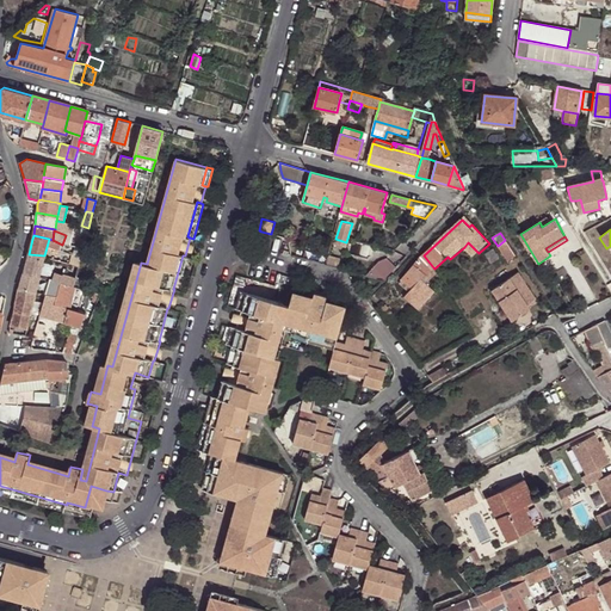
[(57,251),(60,244),(53,240),(49,239),(47,247),(57,251)]
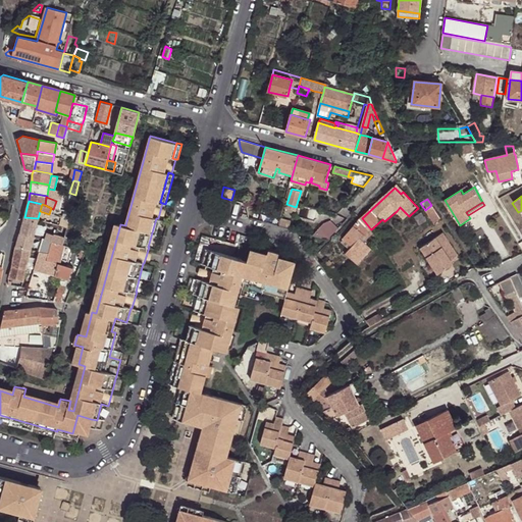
[(434,225),(442,220),(432,205),(431,205),(425,210),(415,217),(420,225),(430,219),(434,225)]
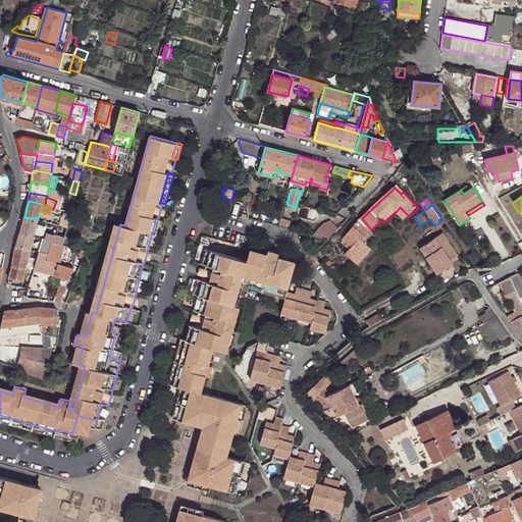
[(248,217),(254,218),(254,213),(252,206),(246,207),(248,217)]
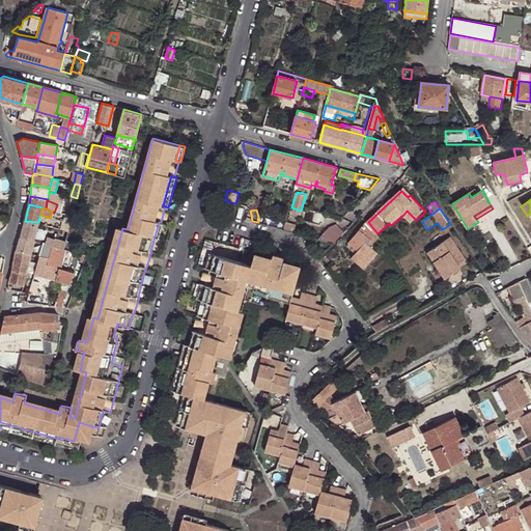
[(407,211),(403,215),(412,224),(416,220),(407,211)]
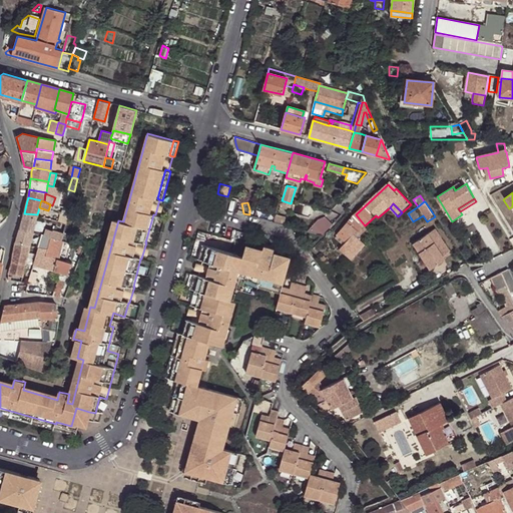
[(68,216),(70,208),(65,207),(63,206),(61,214),(68,216)]
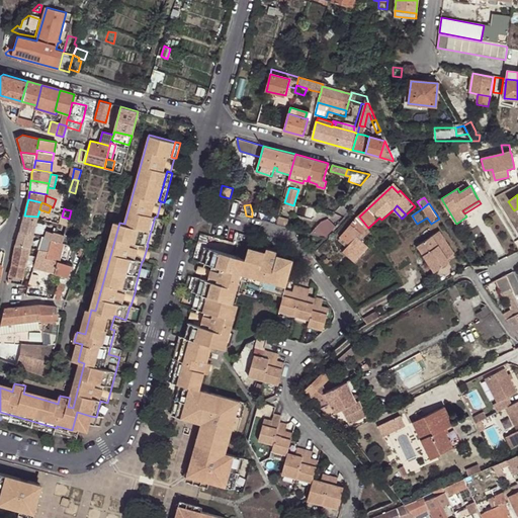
[(34,234),(37,218),(37,217),(24,216),(19,231),(34,234)]
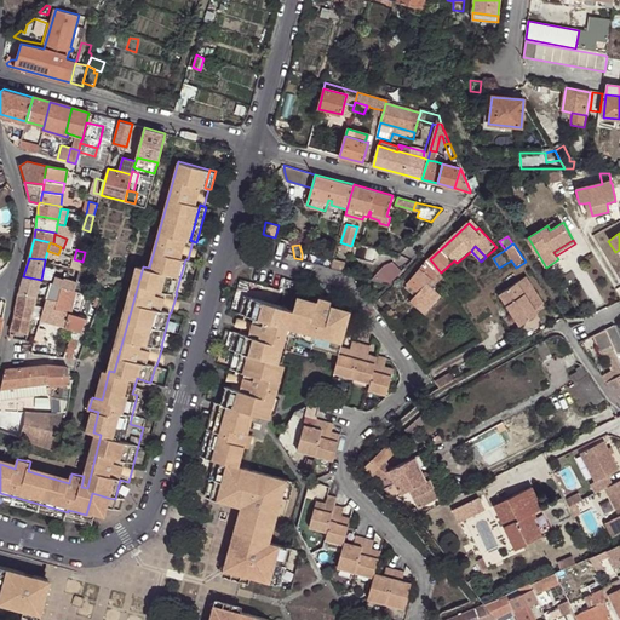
[(79,270),(82,262),(74,259),(73,258),(70,268),(79,270)]
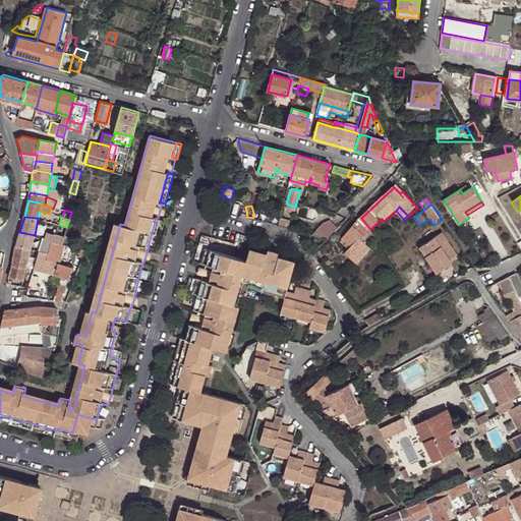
[(161,219),(158,218),(156,218),(152,232),(157,233),(161,219)]
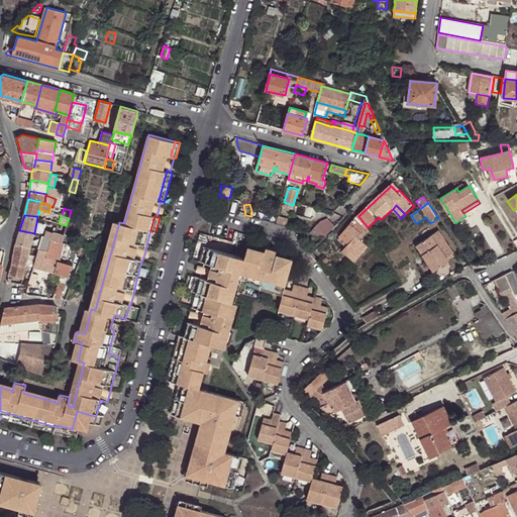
[(276,223),(285,226),(287,218),(278,216),(276,223)]
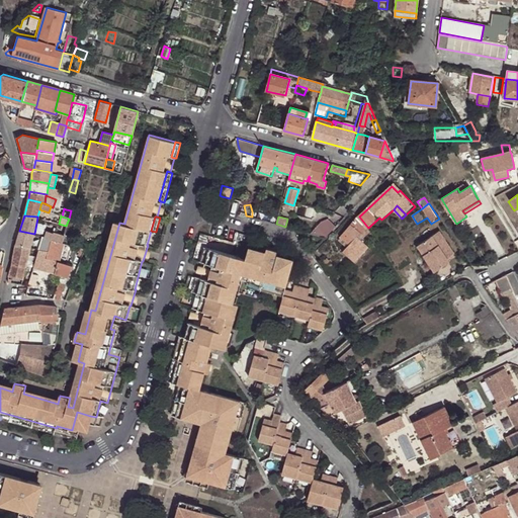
[(367,227),(359,217),(356,221),(347,232),(355,239),(357,236),(367,227)]
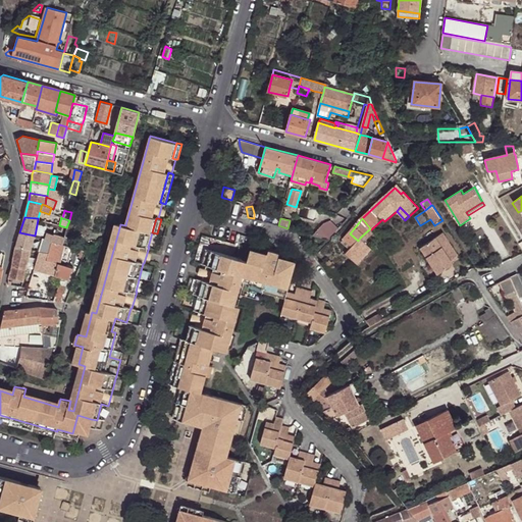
[(320,227),(330,238),(338,228),(330,221),(329,221),(324,223),(320,227)]
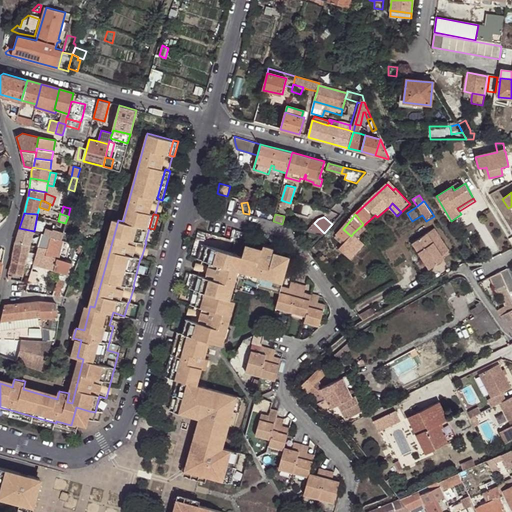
[(364,225),(363,224),(353,233),(356,236),(366,227),(364,225)]
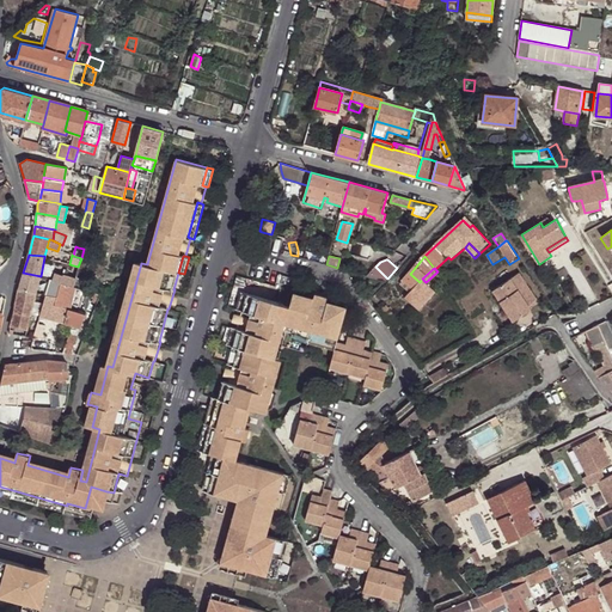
[(36,292),(41,276),(23,273),(19,288),(36,292)]
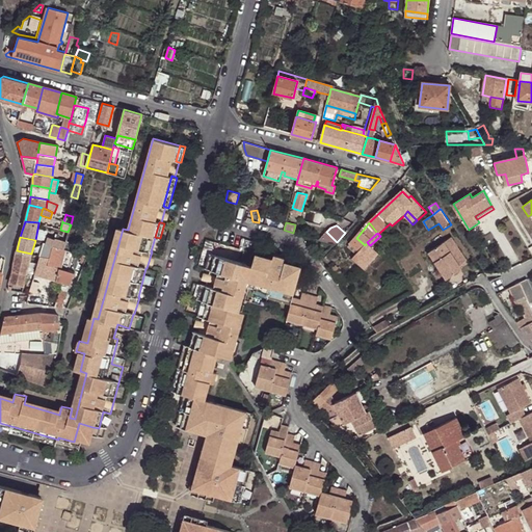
[(451,237),(428,253),(447,280),(461,269),(459,266),(467,261),(451,237)]
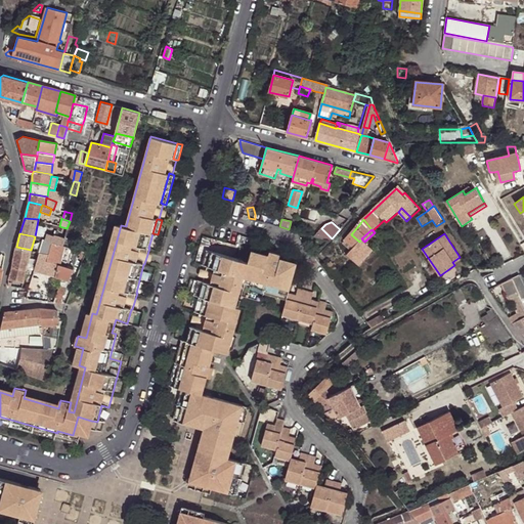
[(359,242),(351,234),(346,239),(354,247),(359,242)]
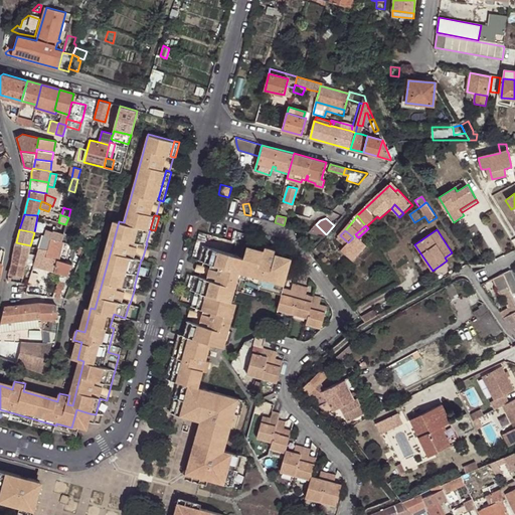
[(61,241),(63,234),(56,232),(53,231),(50,237),(50,239),(61,241)]
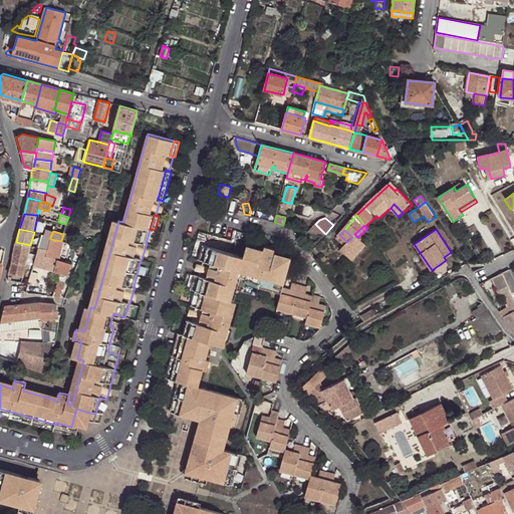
[(354,234),(352,237),(347,242),(340,250),(351,260),(365,244),(357,237),(354,234)]
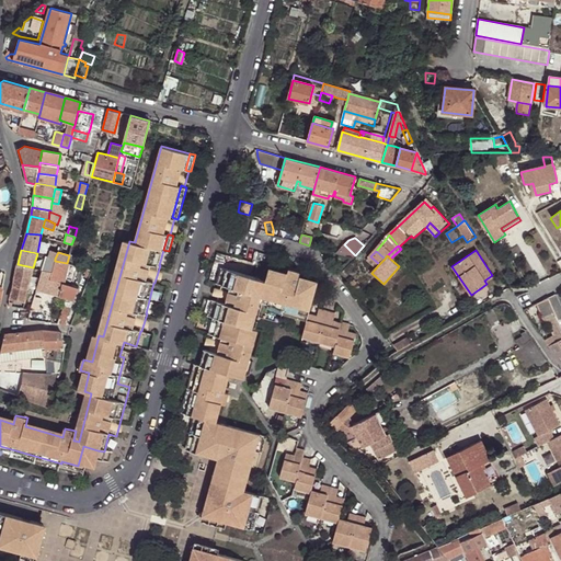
[(52,273),(55,261),(55,259),(49,258),(46,256),(42,270),(52,273)]
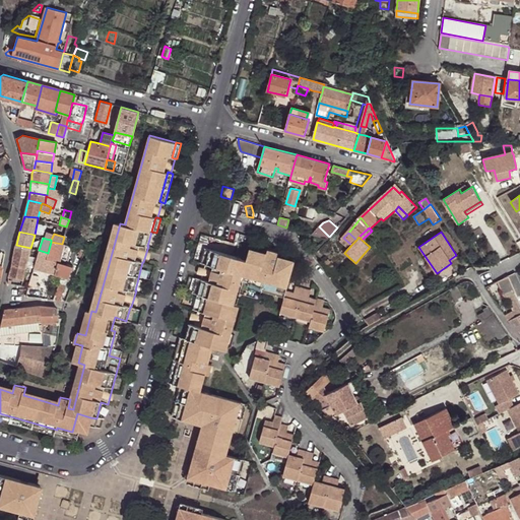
[(63,245),(62,244),(51,242),(48,253),(47,258),(59,261),(63,245)]
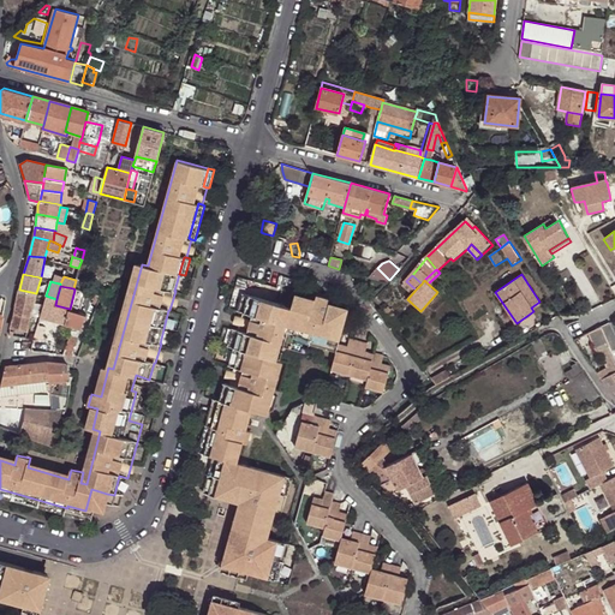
[(31,316),(36,293),(19,290),(15,314),(31,316)]
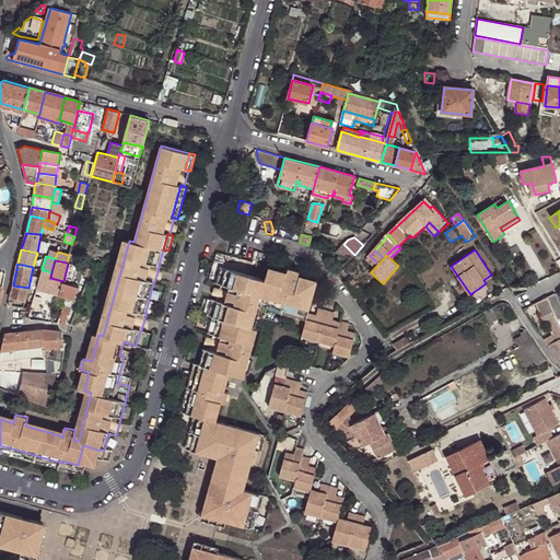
[(68,264),(63,281),(62,282),(71,286),(76,266),(68,264)]
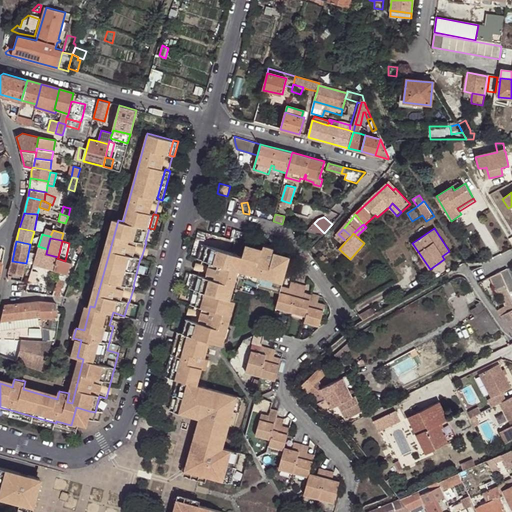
[(237,254),(207,246),(203,260),(202,260),(199,275),(196,284),(195,289),(199,290),(195,305),(191,320),(192,320),(189,331),(188,335),(183,333),(178,332),(166,376),(177,379),(184,381),(177,405),(207,414),(191,472),(200,475),(228,482),(236,452),(218,447),(224,426),(229,427),(237,396),(193,384),(198,367),(205,369),(208,358),(200,356),(205,340),(218,343),(230,299),(226,298),(232,274),(245,277),(281,287),(289,260),(271,256),(274,247),(264,245),(261,253),(245,248),(240,263),(236,262),(237,254)]
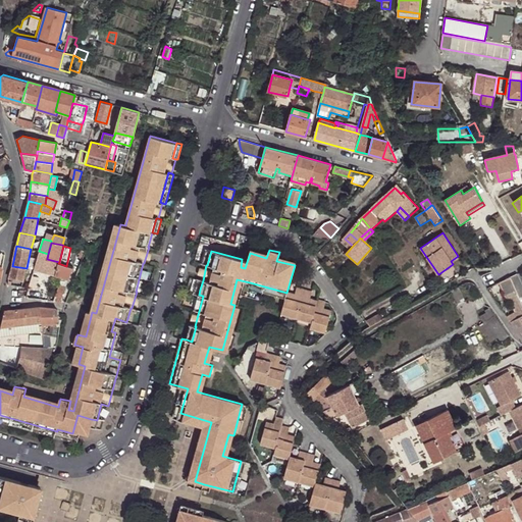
[(207,265),(211,251),(206,250),(202,264),(206,265),(207,265)]
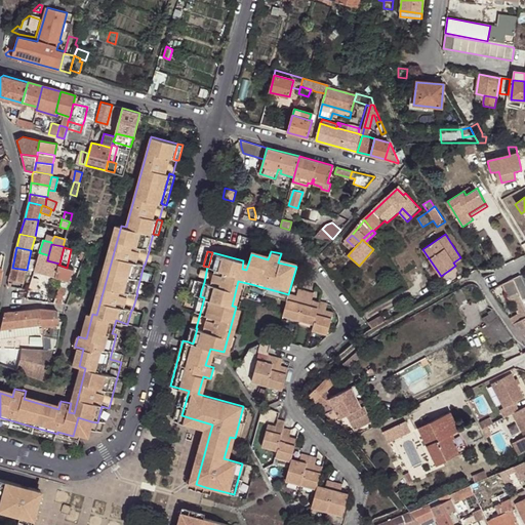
[(47,260),(48,255),(39,252),(34,270),(55,276),(58,265),(59,264),(47,260)]
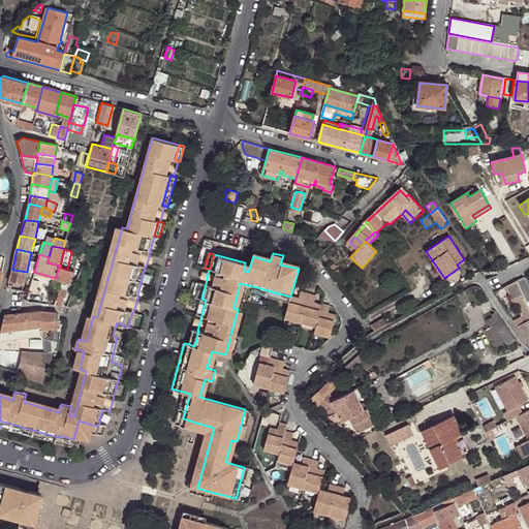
[(328,268),(337,279),(342,274),(334,263),(328,268)]
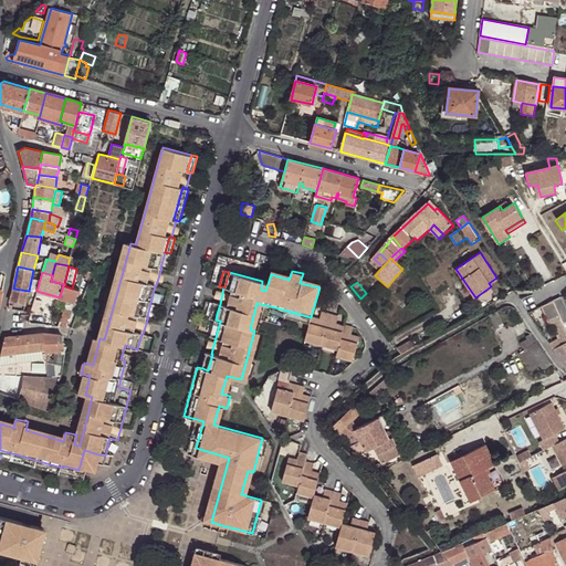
[(72,289),(63,285),(60,297),(66,300),(74,302),(79,291),(72,289)]
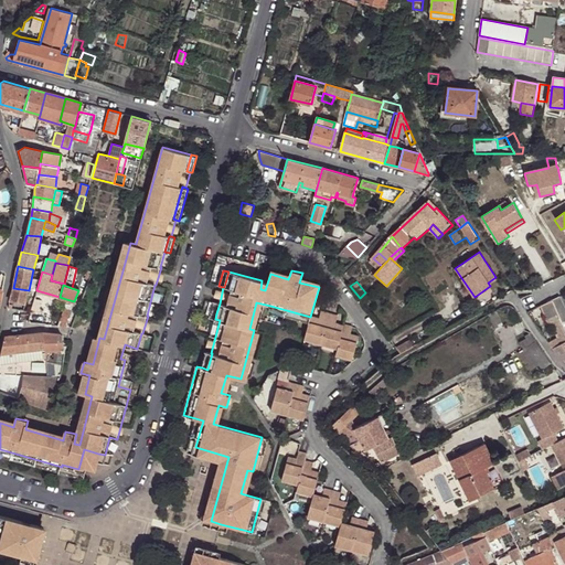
[(25,304),(29,290),(13,288),(10,301),(22,302),(25,304)]
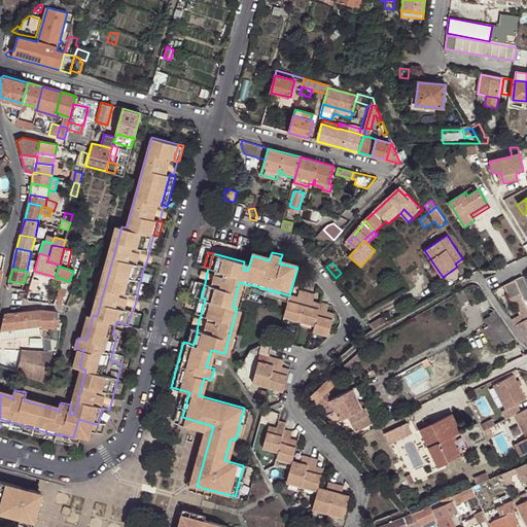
[(526,285),(523,277),(516,280),(519,288),(524,299),(526,296),(526,285)]
